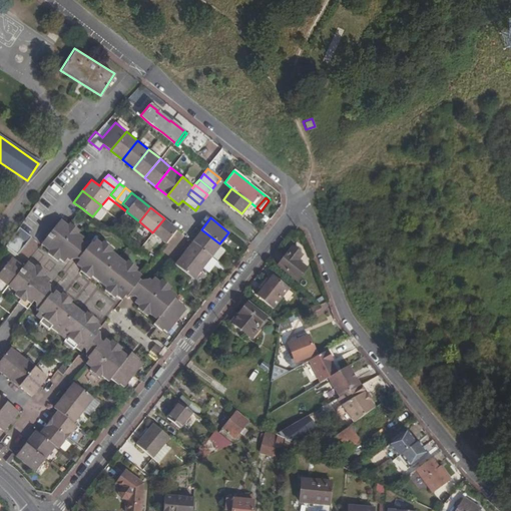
[(63,261),(67,257),(69,259),(83,241),(83,240),(82,239),(85,235),(69,223),(68,224),(60,218),(41,242),(63,261)]
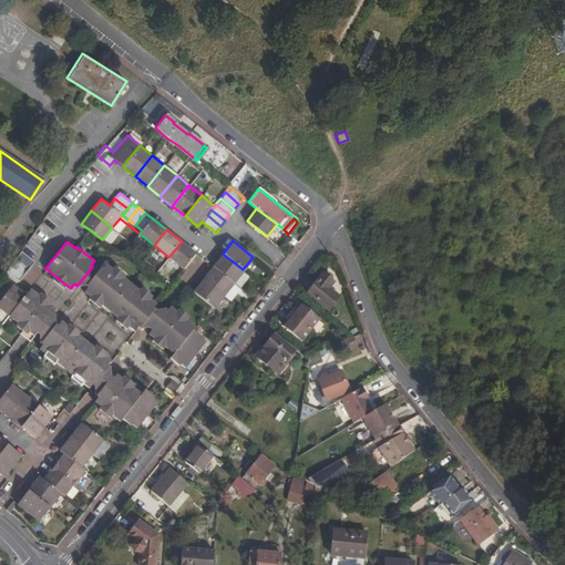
[(182,242),(168,257),(183,269),(196,253),(182,242)]
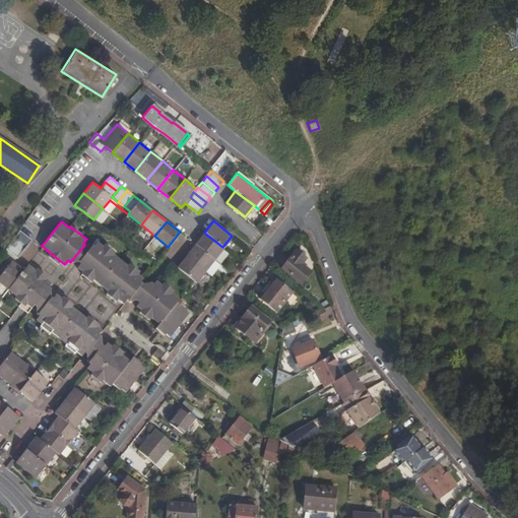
[(19,228),(14,234),(26,244),(31,238),(19,228)]
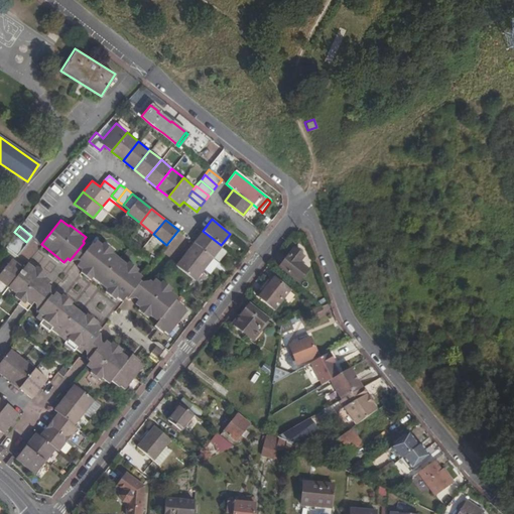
[(203,231),(194,242),(212,256),(221,245),(203,231)]
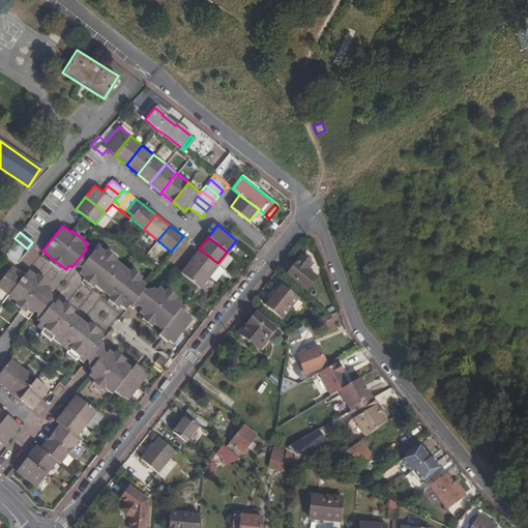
[(15,238),(9,245),(22,256),(27,248),(15,238)]
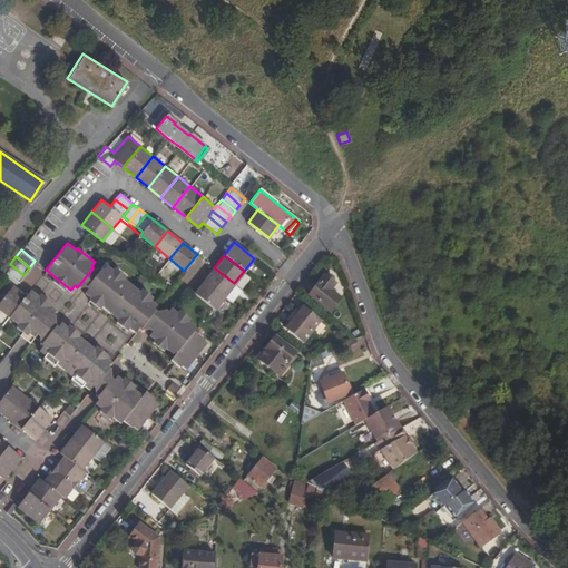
[(10,264),(6,271),(19,282),(23,275),(10,264)]
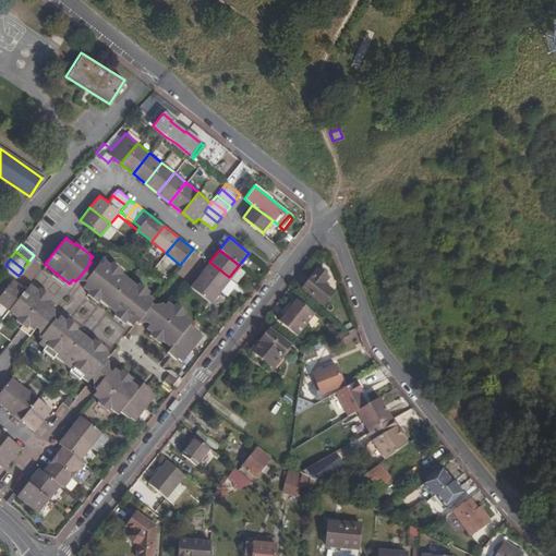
[(136,321),(139,323),(154,304),(152,304),(149,303),(154,299),(106,260),(103,263),(101,262),(85,280),(87,282),(84,286),(133,325),(136,321)]
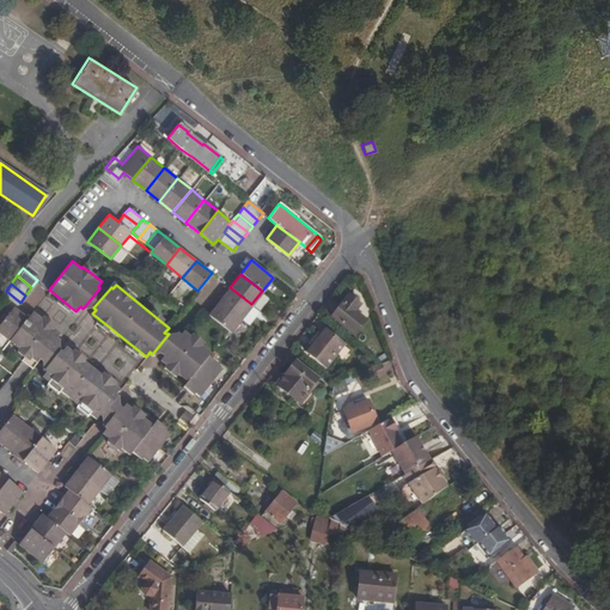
[(111,287),(99,288),(83,309),(93,307),(111,287)]
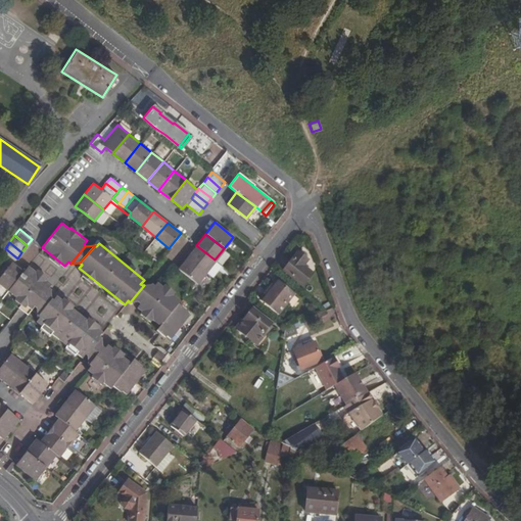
[(196,245),(188,256),(206,272),(215,259),(196,245)]
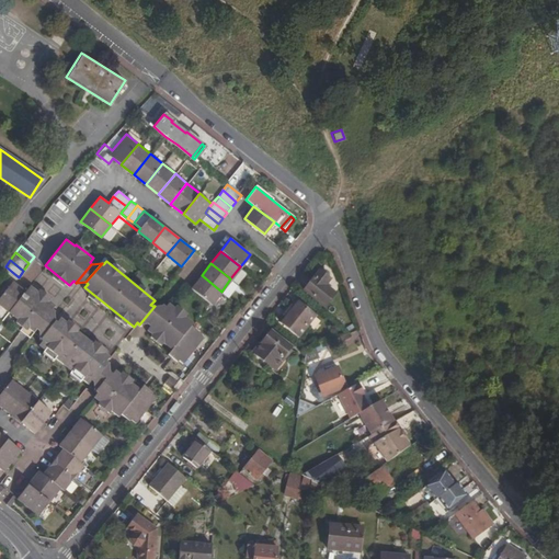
[(323,283),(328,277),(319,270),(303,289),(322,305),(333,291),(323,283)]
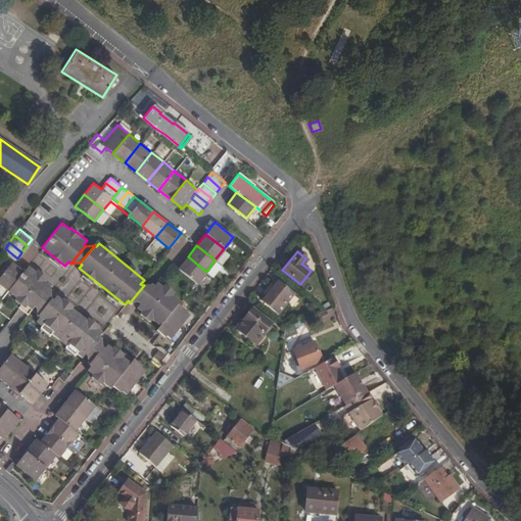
[(179,269),(195,282),(196,283),(206,272),(188,256),(179,269)]
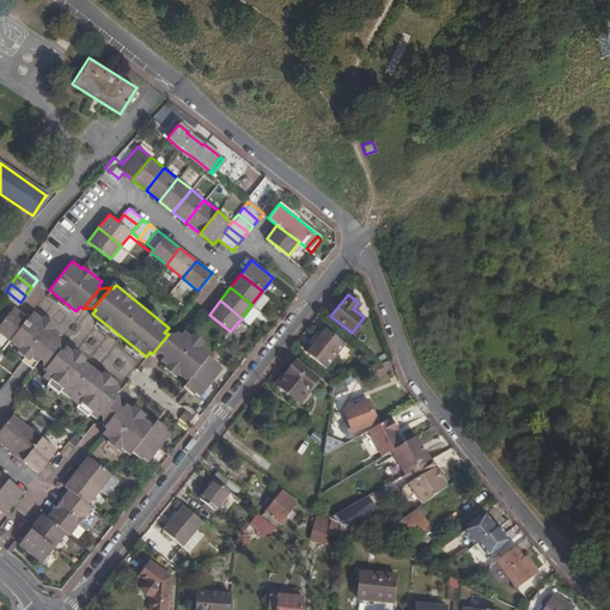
[(13,307),(0,324),(0,333),(10,340),(26,317),(13,307)]
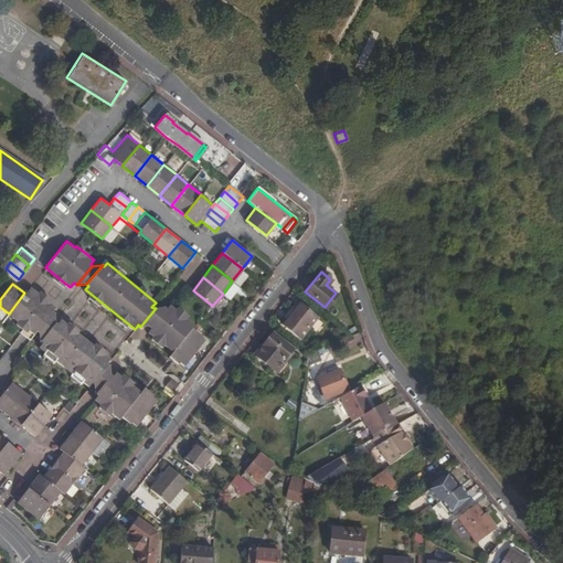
[(43,344),(40,348),(88,386),(93,382),(95,384),(110,365),(109,364),(108,363),(110,360),(61,319),(57,322),(56,321),(55,320),(44,336),(41,335),(40,329),(53,312),(51,310),(54,307),(29,287),(24,293),(9,314),(20,321),(23,325),(33,333),(34,333),(41,339),(39,342),(43,344)]
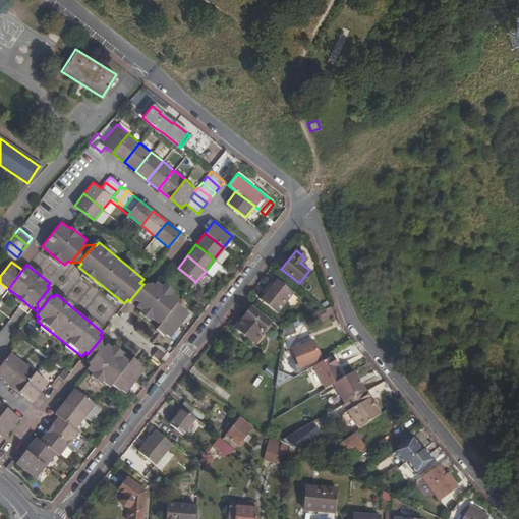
[(285,300),(291,292),(271,276),(255,293),(272,307),(281,297),(285,300)]
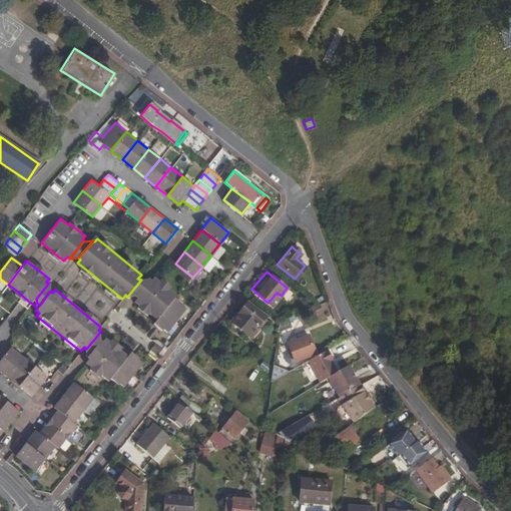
[(164,330),(165,330),(169,332),(187,310),(183,307),(184,305),(174,297),(176,294),(153,277),(150,281),(149,280),(136,296),(137,297),(134,301),(152,316),(154,314),(160,319),(156,324),(164,330)]
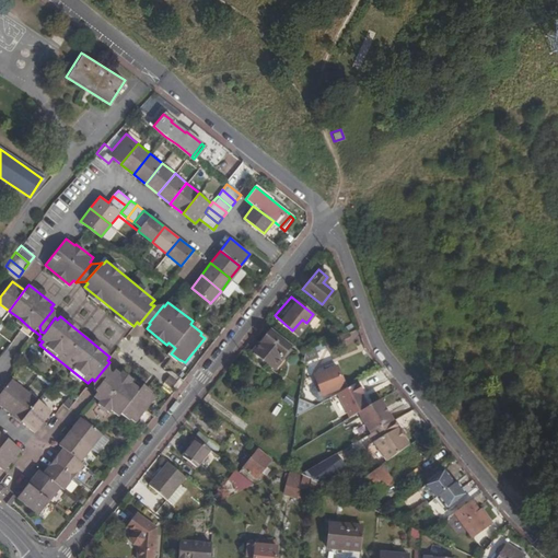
[(158,305),(154,305),(139,324),(144,323),(148,323),(149,323),(163,305),(162,305),(159,305),(158,305)]
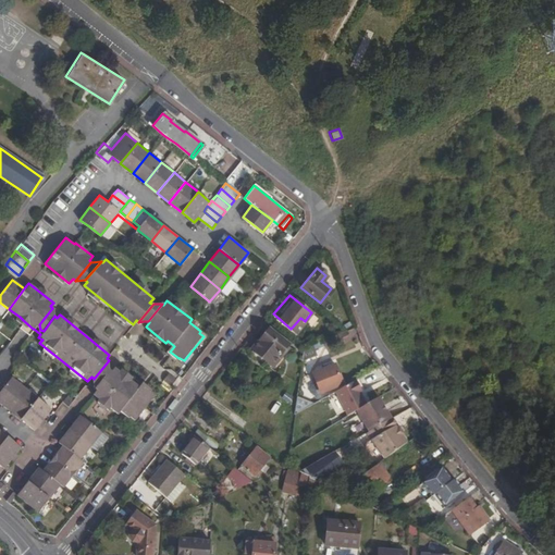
[(53,308),(52,308),(39,324),(40,330),(44,331),(54,316),(53,308)]
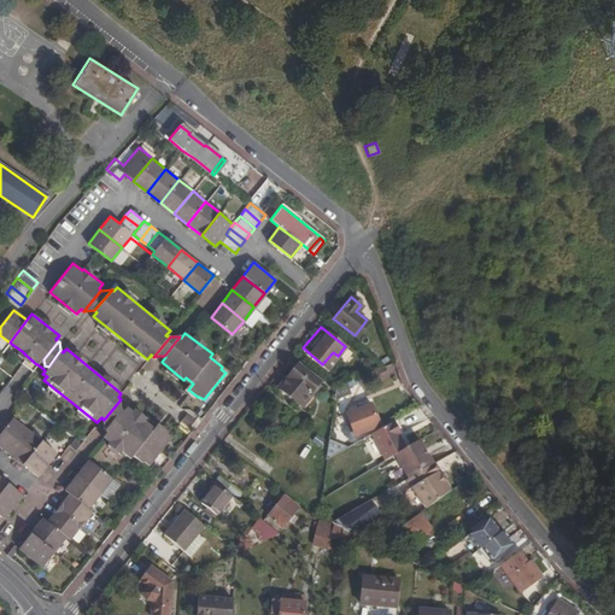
[(23,358),(25,359),(23,363),(28,367),(31,370),(34,367),(36,364),(25,355),(23,358)]
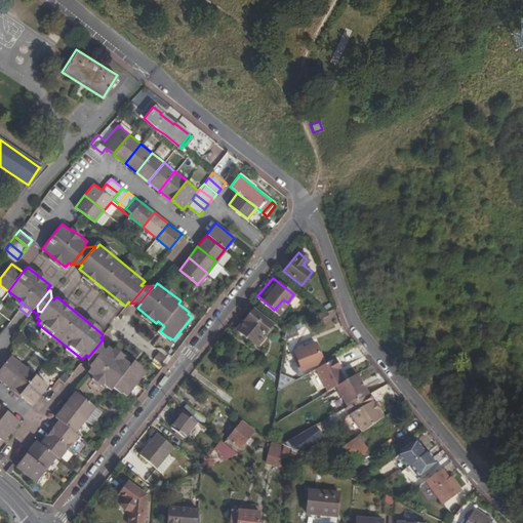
[(266,320),(249,307),(229,331),(236,336),(240,331),(250,339),(266,320)]
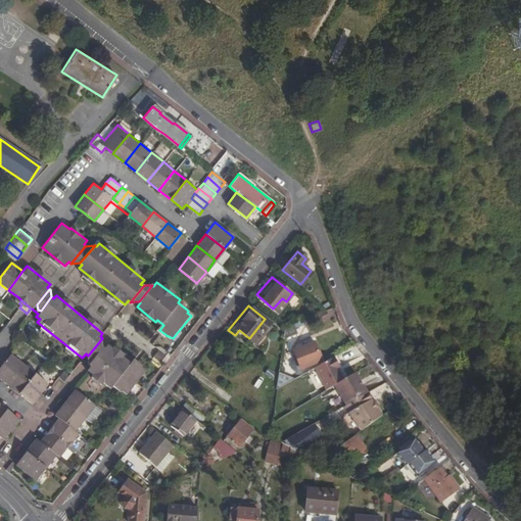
[(285,322),(284,325),(282,337),(296,332),(292,320),(285,322)]
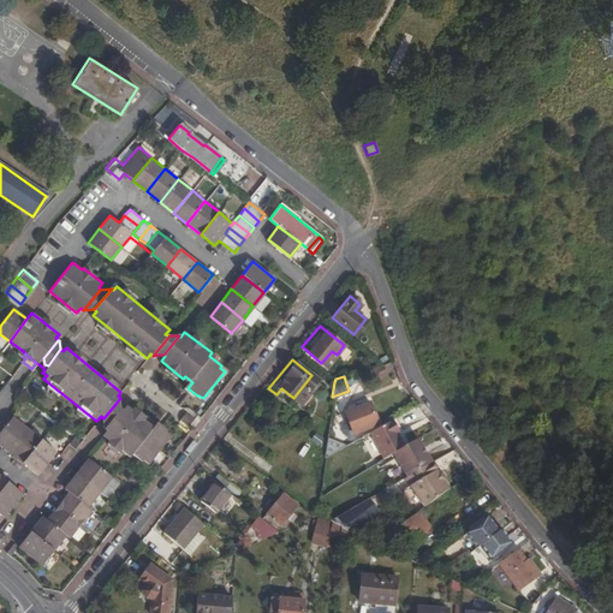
[(120,402),(120,398),(103,418),(103,421),(103,422),(105,428),(121,406),(120,402)]
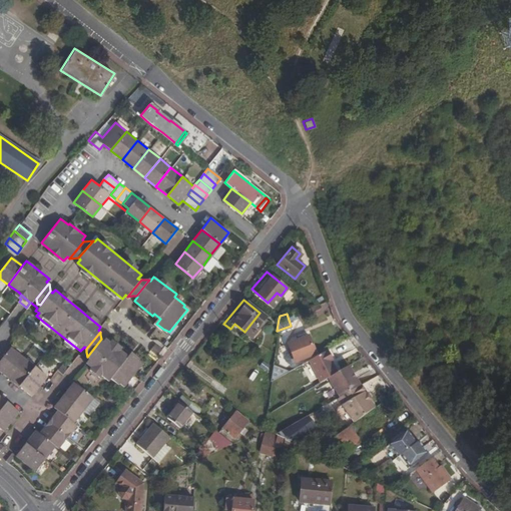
[(295,360),(315,352),(309,335),(289,343),(295,360)]
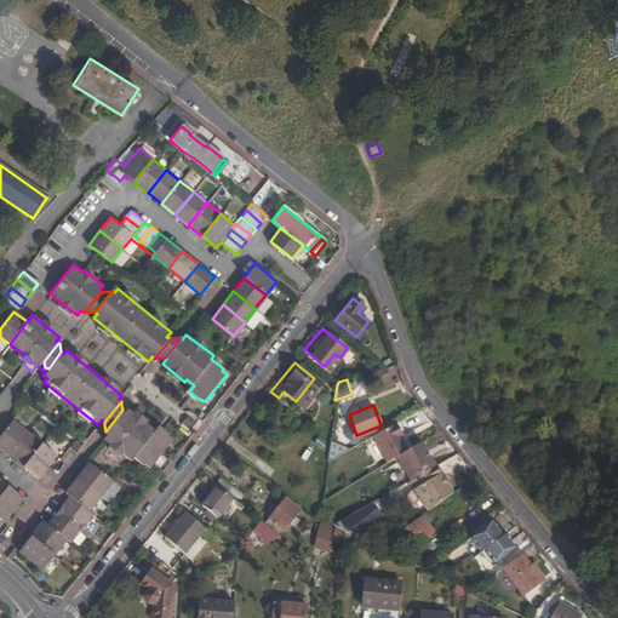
[(108,433),(104,438),(131,459),(137,459),(144,465),(147,463),(152,468),(173,440),(169,436),(170,434),(160,427),(155,431),(148,425),(149,424),(129,407),(125,412),(122,410),(106,431),(108,433)]
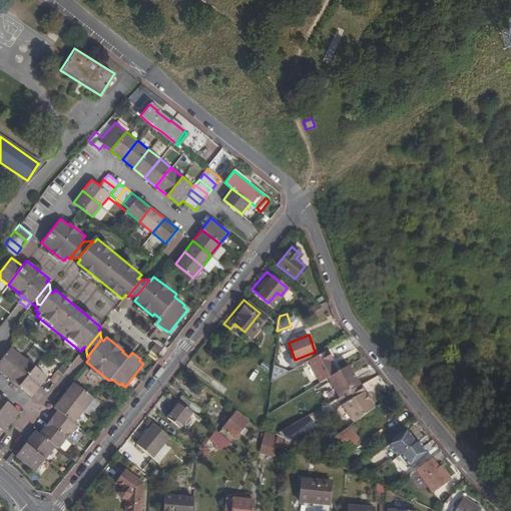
[(10,347),(0,359),(0,370),(8,376),(24,358),(22,356),(10,347)]
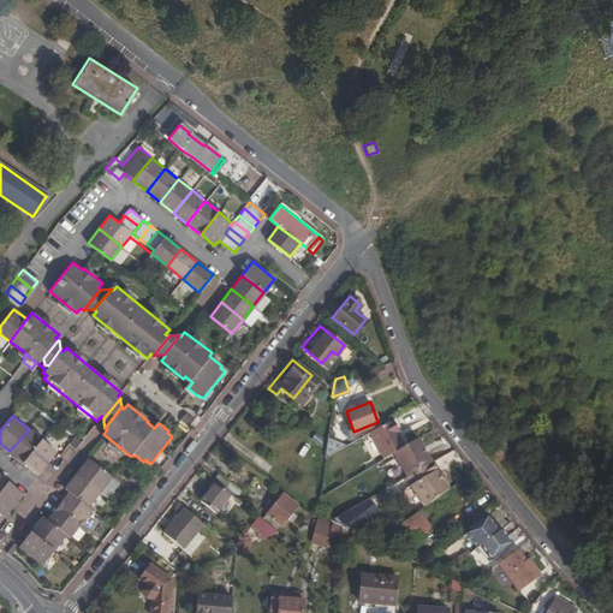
[(388,420),(368,430),(382,457),(392,452),(402,446),(388,420)]
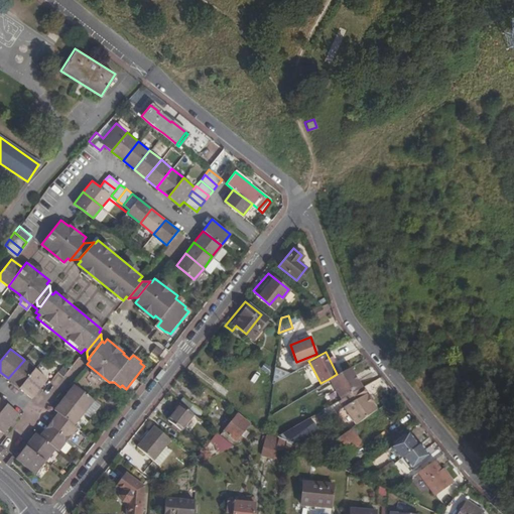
[(34,368),(24,360),(8,378),(19,388),(34,368)]
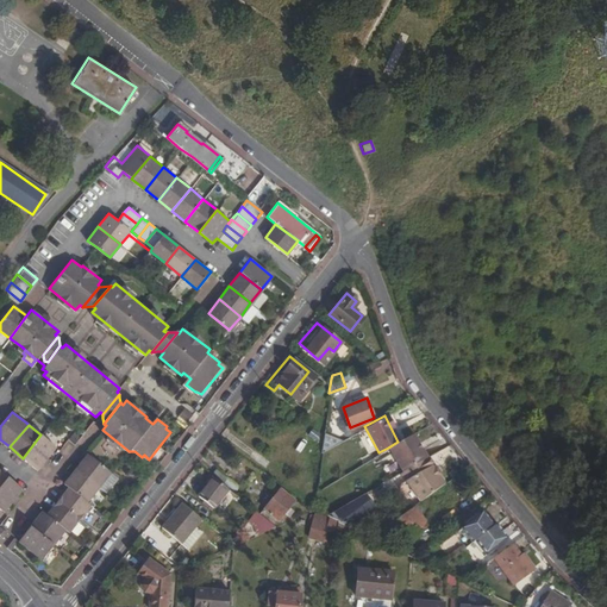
[(42,436),(41,435),(23,458),(37,469),(56,446),(42,436)]
